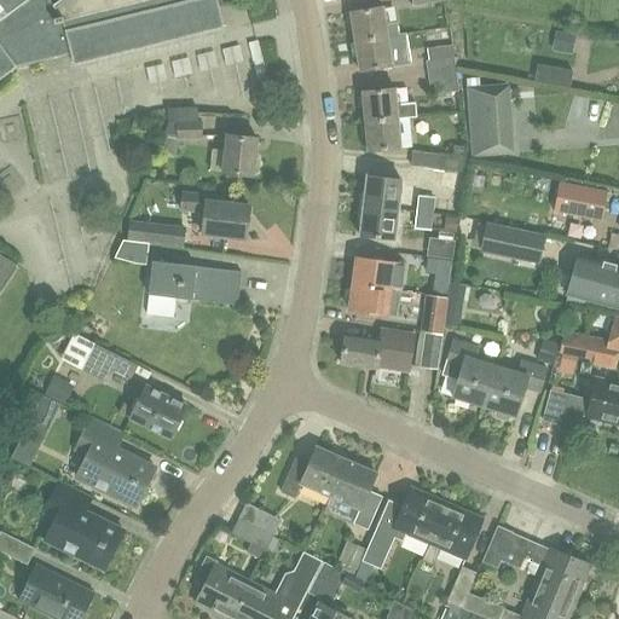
[(0,0),(0,291),(18,266),(0,254),(0,77),(16,68),(70,53),(73,64),(223,28),(215,0),(59,0),(53,5),(48,0),(0,0)]
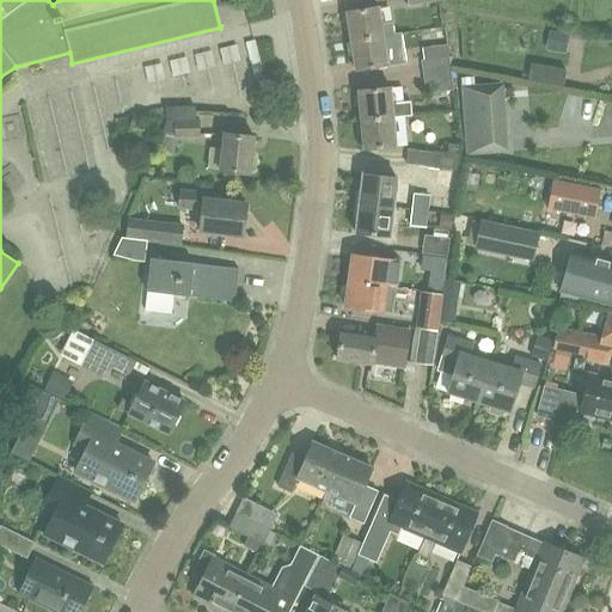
[(346,12),(350,43),(395,36),(392,23),(380,25),(378,7),(346,12)]
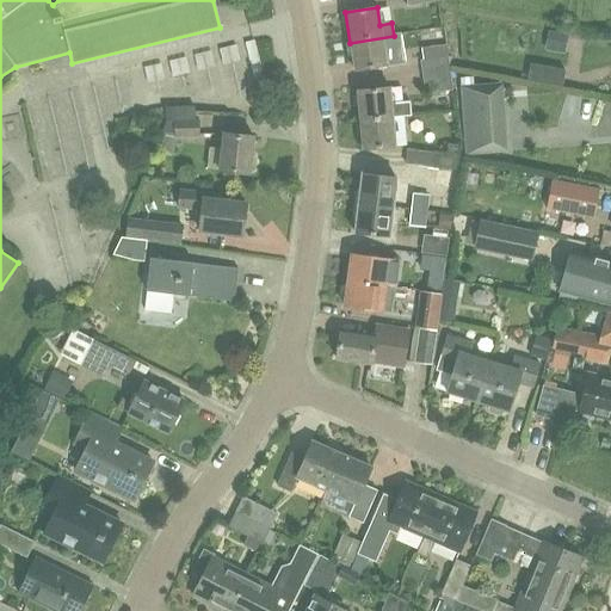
[(399,65),(394,36),(350,43),(355,71),(399,65)]
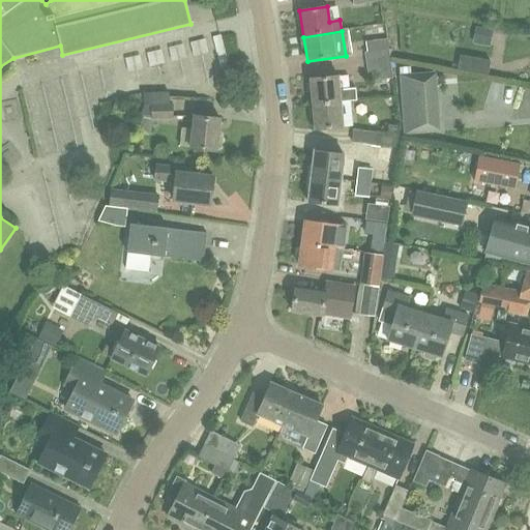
[(366,63),(390,59),(389,50),(364,52),(366,63)]
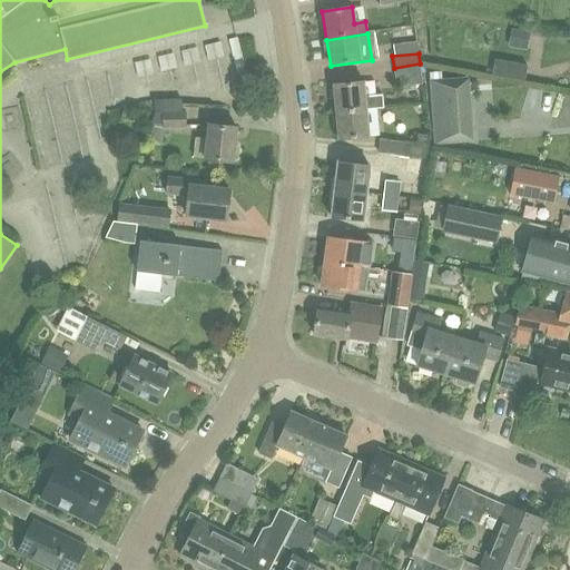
[(423,85),(420,64),(394,68),(396,88),(423,85)]
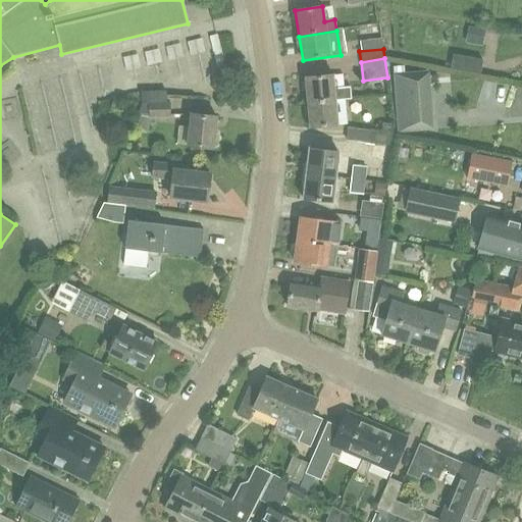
[(394,73),(398,134),(434,131),(430,70),(394,73)]
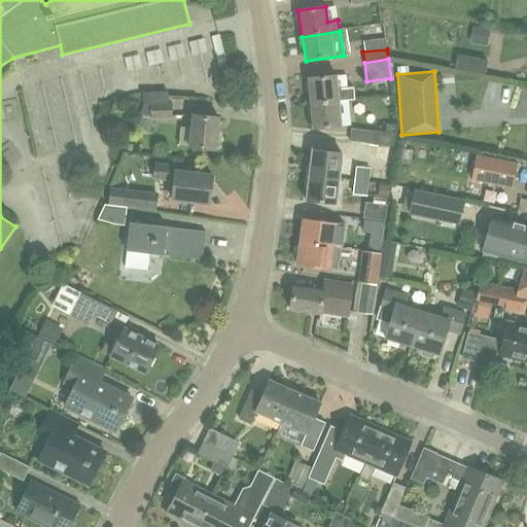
[(353,88),(347,89),(346,75),(308,78),(310,104),(338,102),(349,101),(354,100),(353,88)]
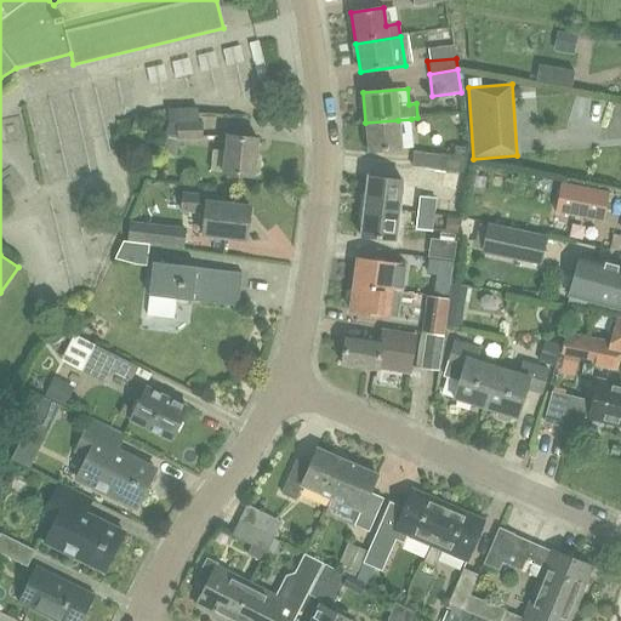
[(169,108),(169,120),(198,120),(198,108),(169,108)]
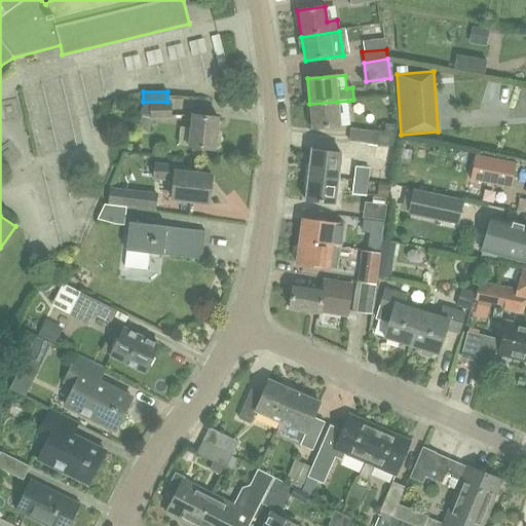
[(337,102),(309,104),(312,129),(350,125),(348,101),(337,102)]
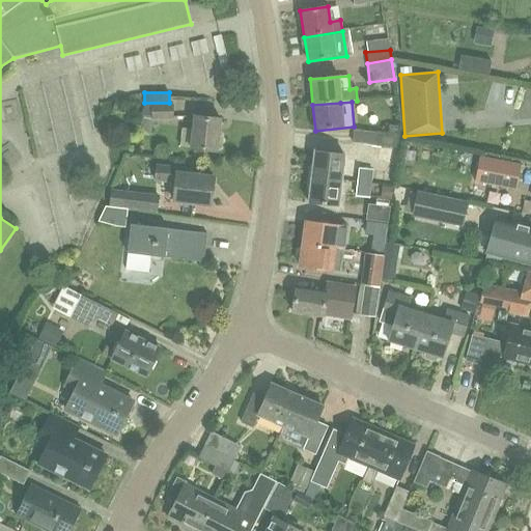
[(152,121),(173,120),(173,106),(140,106),(137,132),(150,132),(152,121)]
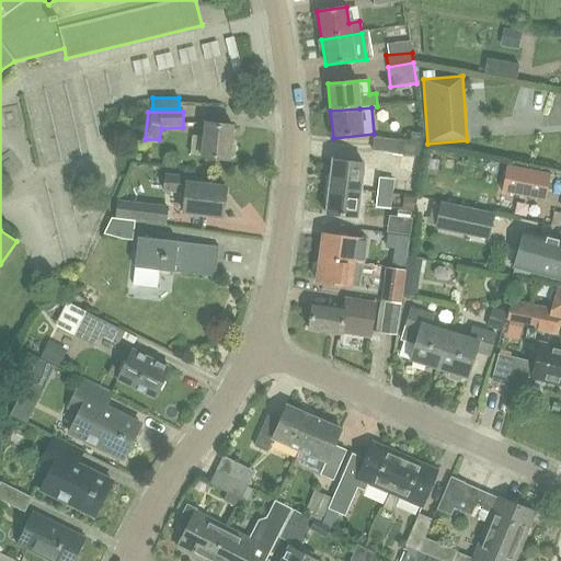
[(229,161),(229,157),(232,158),(235,156),(236,145),(235,142),(231,142),(233,126),(205,123),(203,137),(193,136),(191,156),(201,157),(201,158),(229,161)]
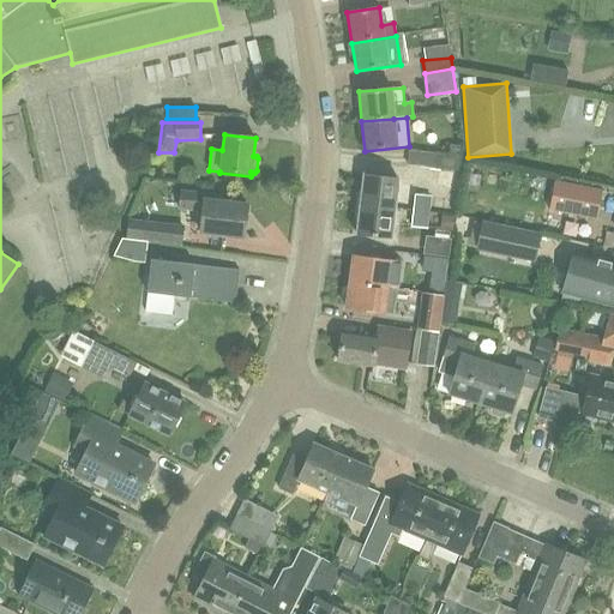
[(463,156),(409,149),(407,164),(461,172),(463,157),(463,156)]
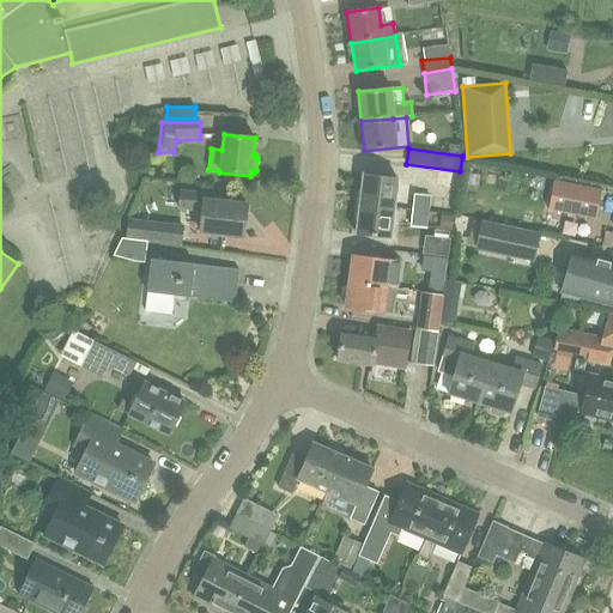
[(457,173),(438,170),(436,188),(456,189),(457,173)]
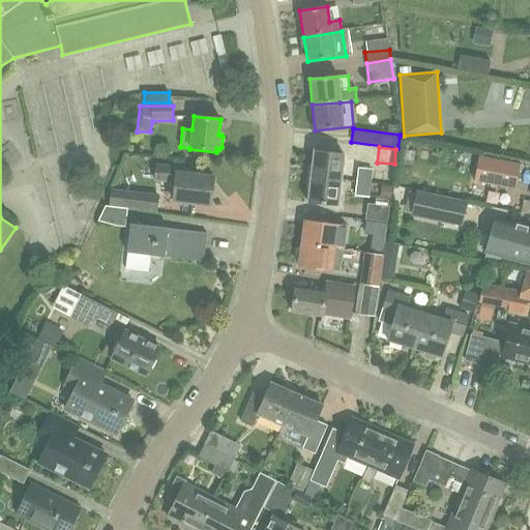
[(311,176),(341,180),(344,158),(344,154),(314,151),(311,176)]
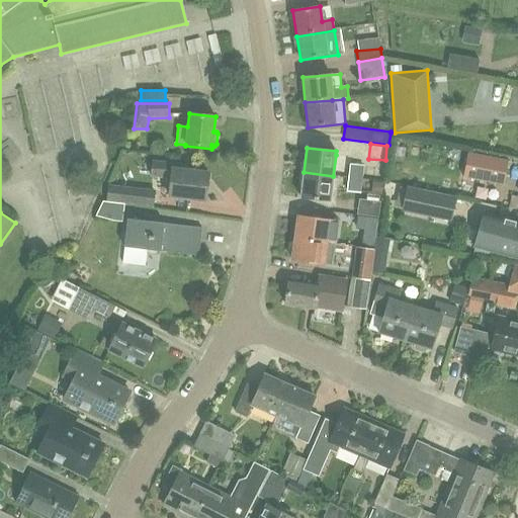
[(462,177),(504,185),(509,160),(467,152),(462,177)]
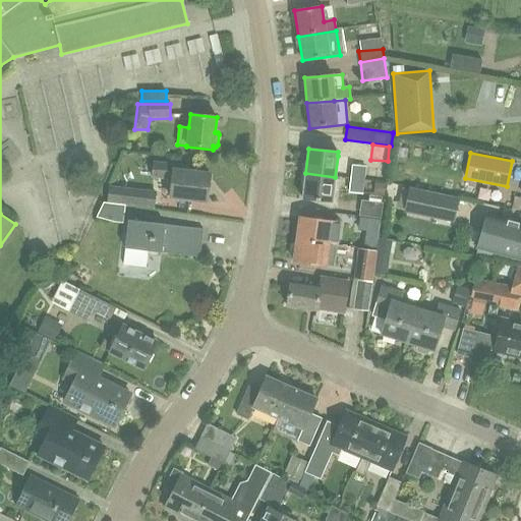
[(153,163),(152,177),(172,179),(170,198),(207,201),(210,174),(189,172),(190,167),(153,163)]
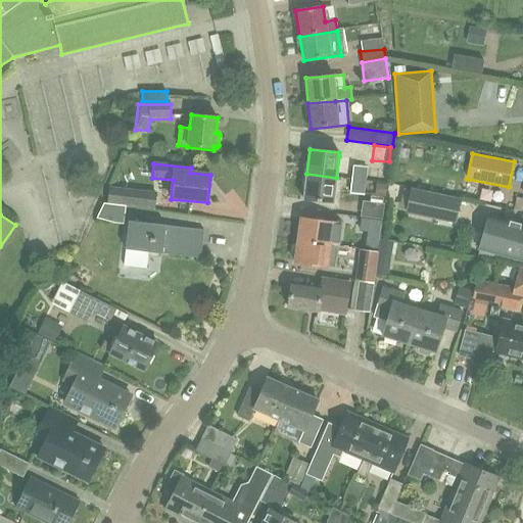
[(353,168),(352,180),(365,182),(366,170),(353,168)]
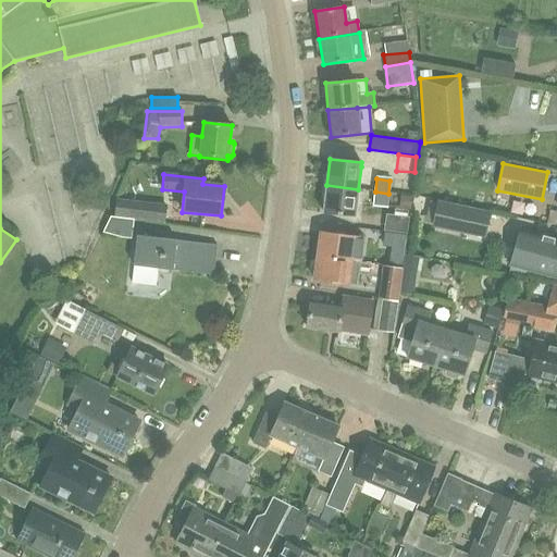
[(355,217),(358,189),(326,185),(323,212),(355,217)]
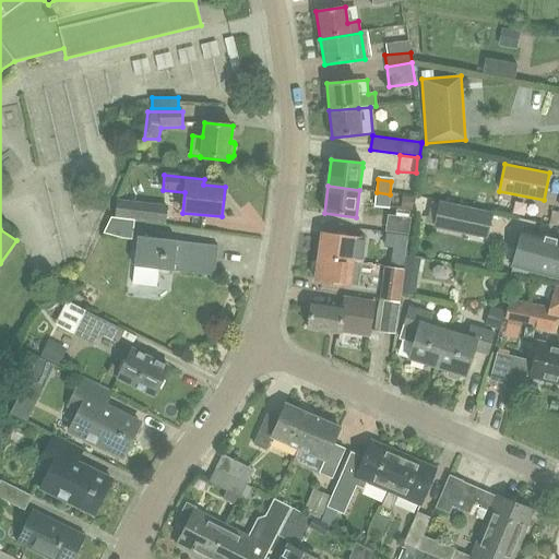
[(377,192),(376,192),(373,206),(390,209),(392,194),(390,194),(377,192)]
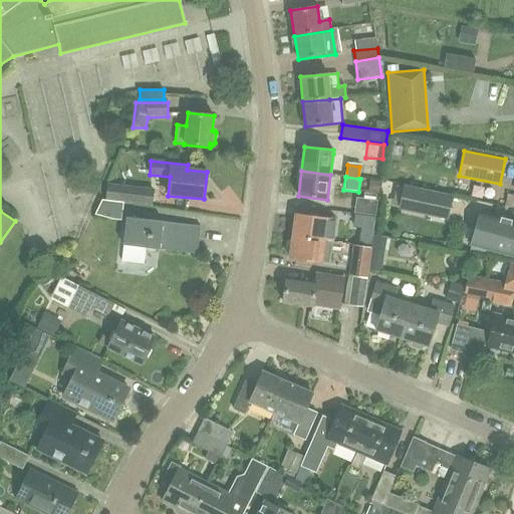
[(152,191),(132,188),(108,186),(106,200),(151,205),(152,191)]
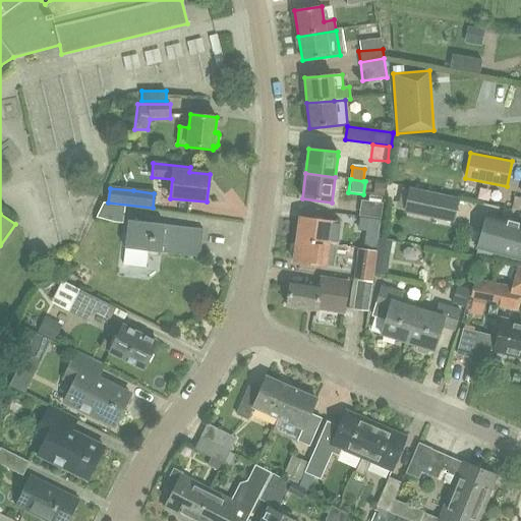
[(457,199),(408,190),(404,212),(452,222),(457,199)]
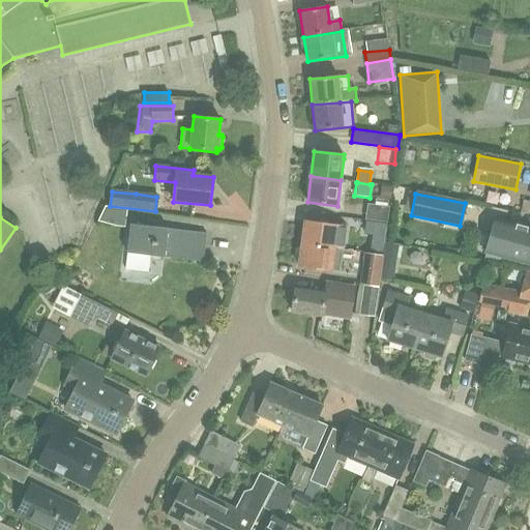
[(365,219),(387,223),(389,206),(367,203),(365,219)]
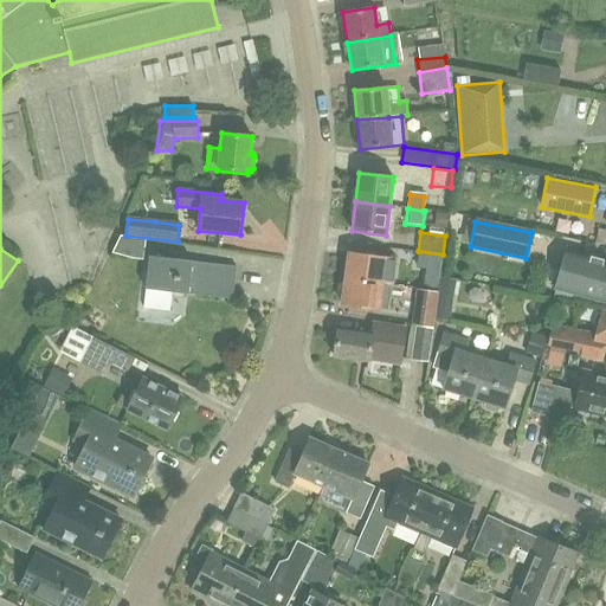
[(535,247),(548,256),(559,240),(546,232),(535,247)]
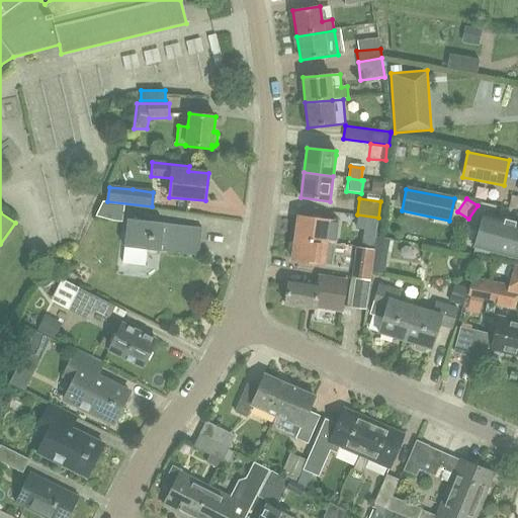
[(102,201),(95,217),(110,221),(122,223),(124,204),(102,201)]
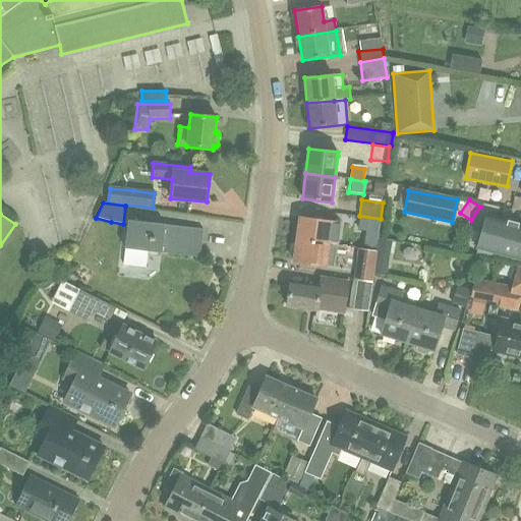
[(337,245),(340,222),(300,216),(296,239),(337,245)]
